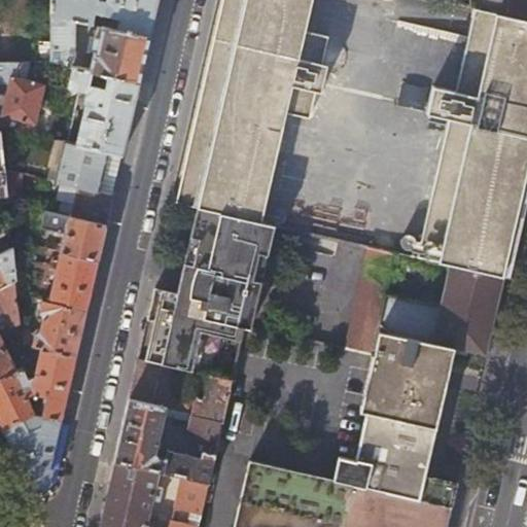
[(50,0),(51,14),(76,20),(94,24),(97,12),(120,19),(118,29),(150,36),(159,0),(106,0),(106,1),(102,0),(50,0)]
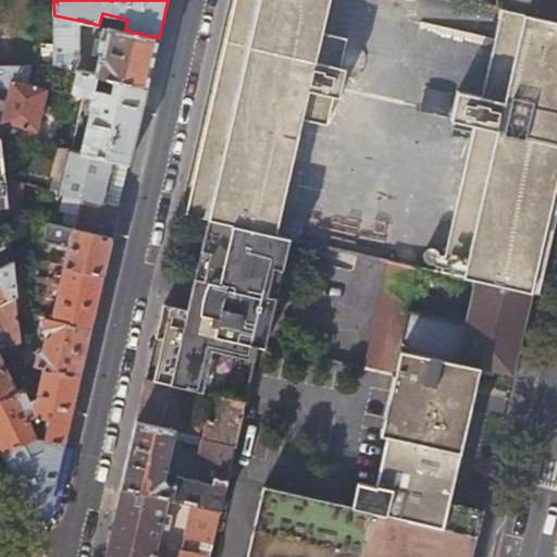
[(317,0),(234,0),(227,32),(185,215),(208,221),(261,232),(277,235),(304,119),(327,124),(334,96),(341,97),(347,66),(342,65),(349,37),(324,31),(326,20),(326,13),(325,9),(322,4),(317,0)]
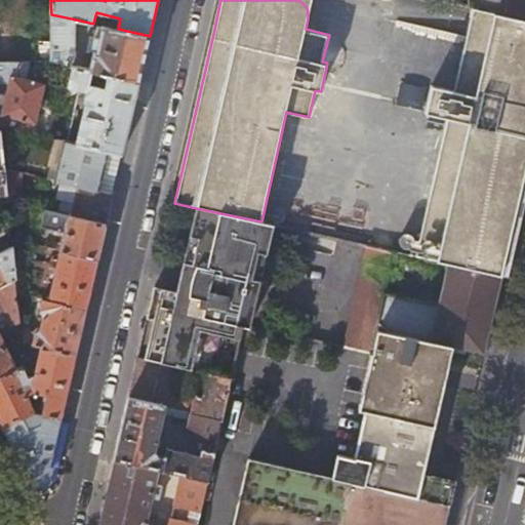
[(524,0),(471,0),(471,5),(473,6),(476,6),(524,16),(524,0)]
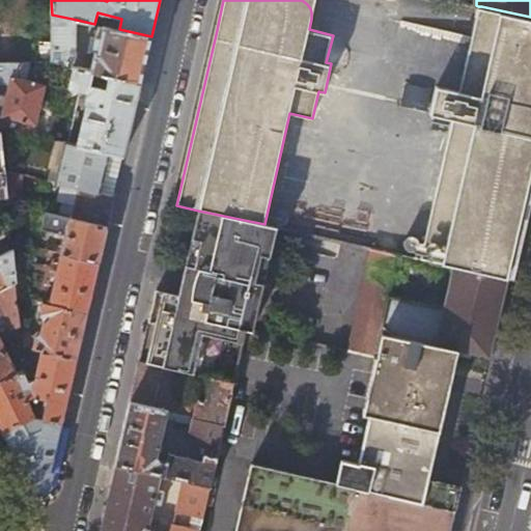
[(530,17),(481,6),(478,6),(465,63),(529,79),(530,78),(530,17)]
